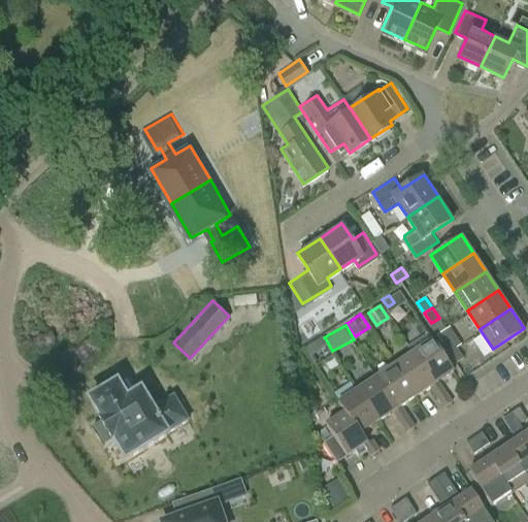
[(407,341),(414,350),(434,381),(429,384),(430,384),(436,394),(446,388),(439,378),(454,368),(433,336),(432,337),(427,328),(407,341)]
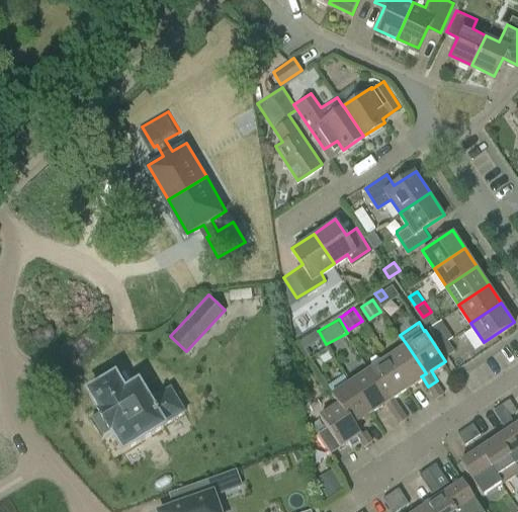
[(300,341),(303,344),(304,344),(320,333),(318,331),(315,326),(298,337),(297,337),(300,341)]
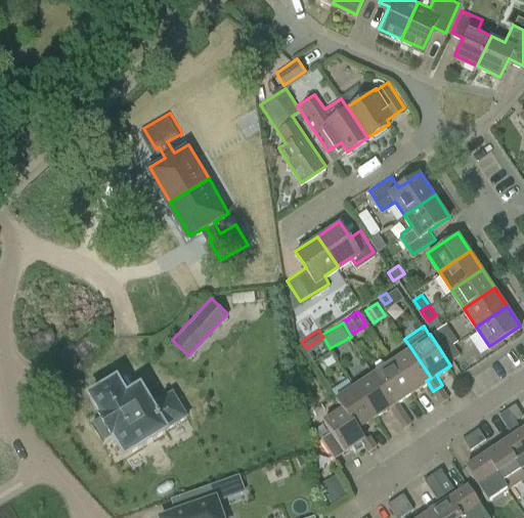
[(438,337),(445,347),(453,342),(447,332),(438,337)]
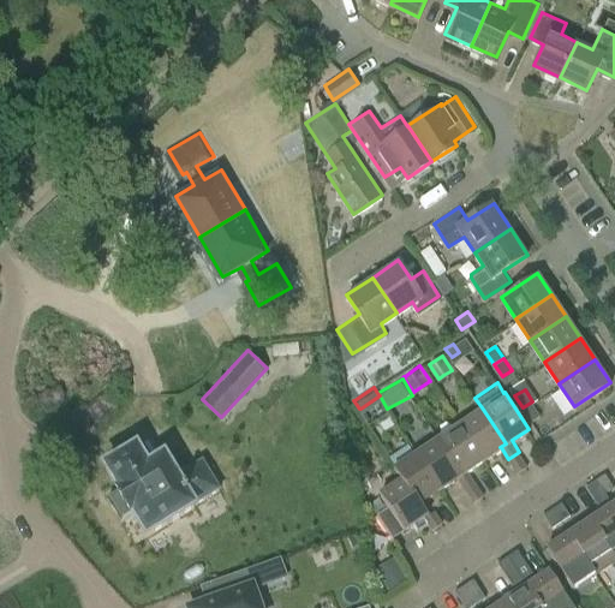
[(531,419),(541,413),(532,401),(523,407),(531,419)]
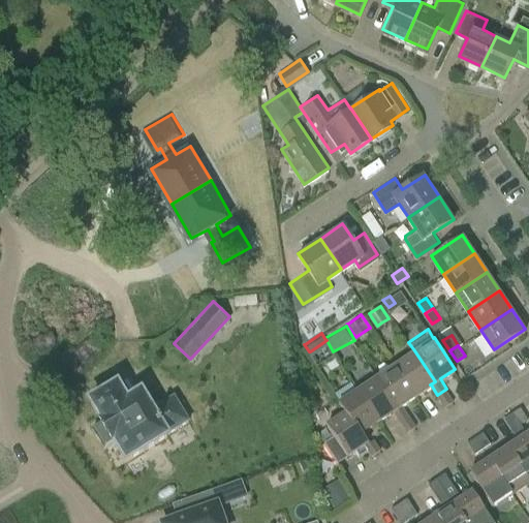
[(396,363),(416,394),(431,385),(430,385),(435,381),(414,350),(396,363)]
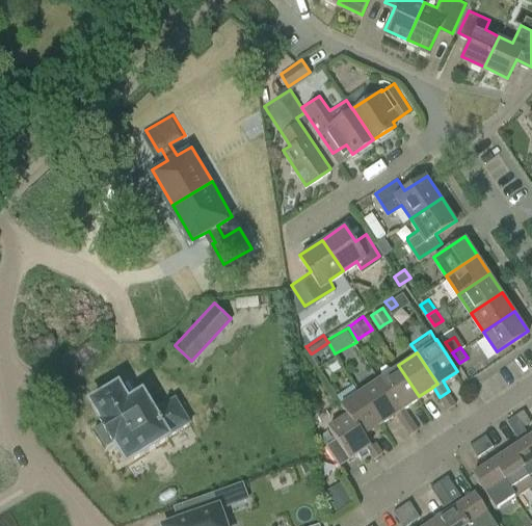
[(379,377),(400,409),(395,412),(402,422),(411,416),(404,405),(419,396),(398,365),(379,377)]
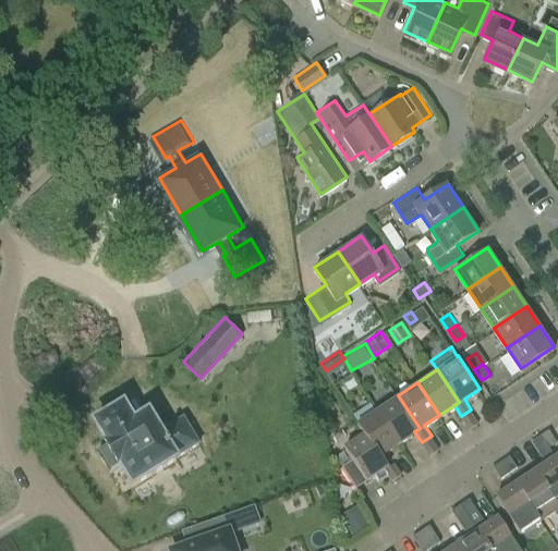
[(377,408),(378,408),(400,441),(414,431),(420,428),(398,395),(377,408)]
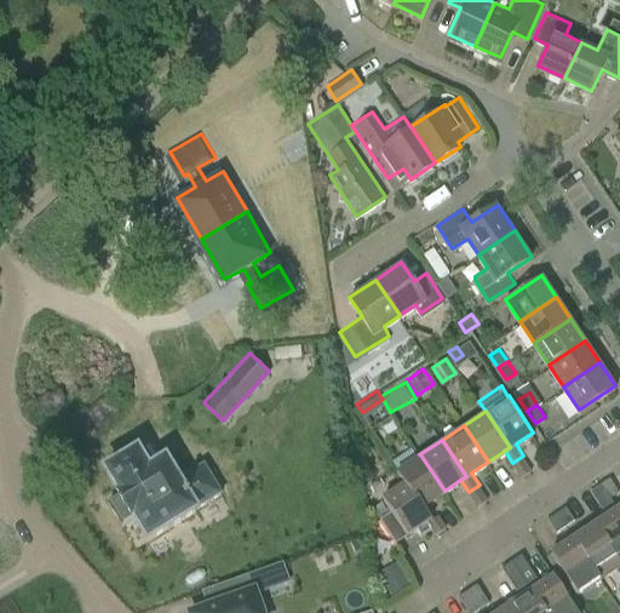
[(133,509),(147,532),(195,503),(220,487),(204,458),(177,474),(165,454),(153,462),(151,459),(150,459),(149,459),(147,459),(145,459),(136,445),(104,464),(119,486),(116,487),(118,488),(108,494),(121,516),(133,509)]
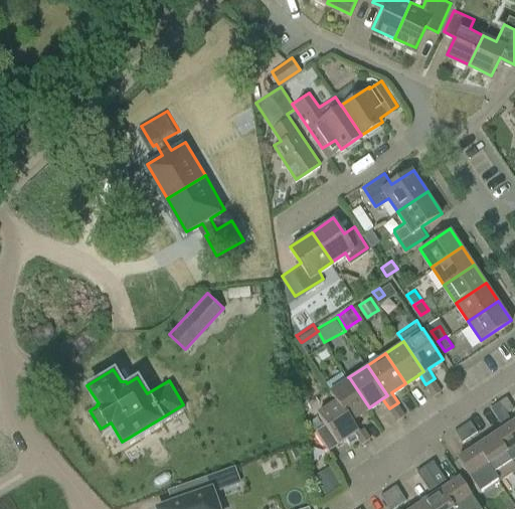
[(335,398),(336,399),(337,399),(350,419),(351,418),(369,407),(349,377),(348,377),(330,389),(335,398)]
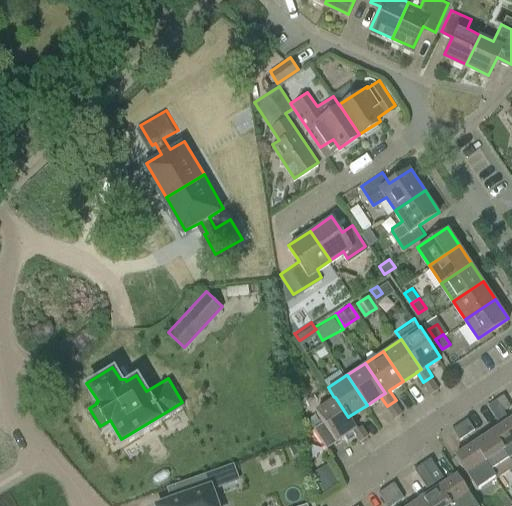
[(439,386),(432,376),(423,382),(430,392),(439,386)]
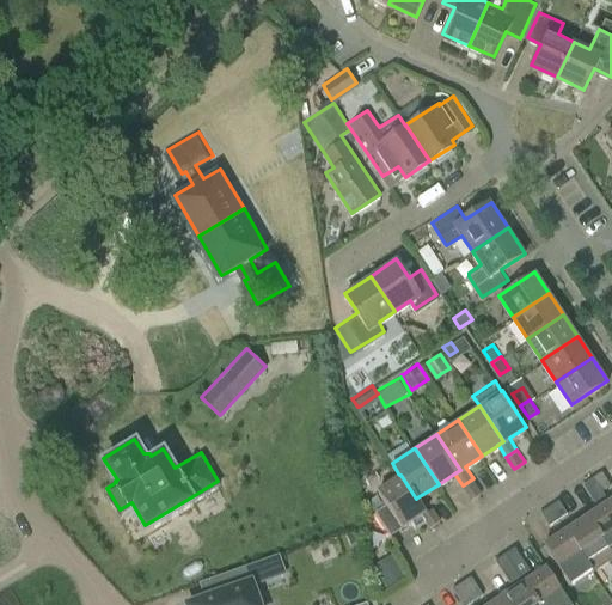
[(601,488),(610,482),(601,469),(592,475),(601,488)]
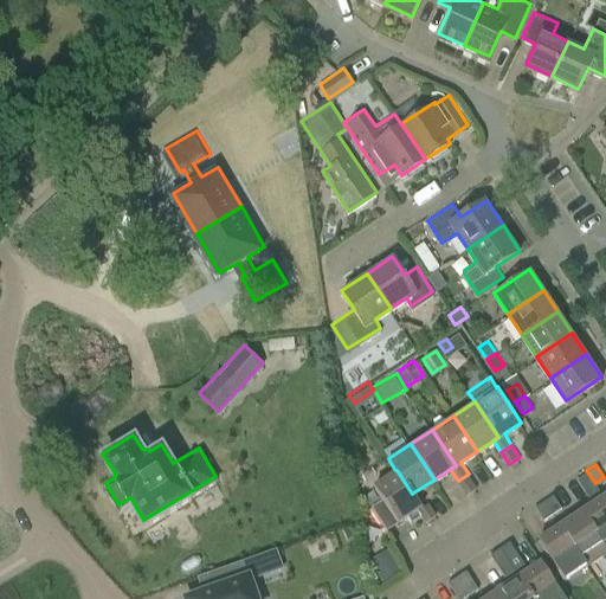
[(371,503),(386,526),(397,519),(398,520),(417,508),(425,519),(437,511),(429,500),(421,504),(413,493),(412,494),(397,470),(395,470),(394,469),(374,483),(375,485),(368,490),(375,500),(371,503)]
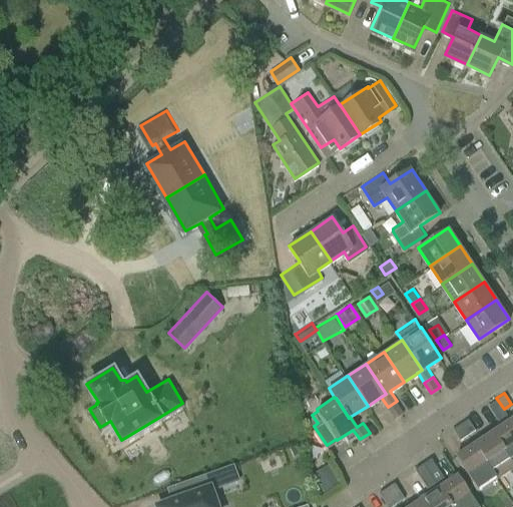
[(496,414),(504,409),(496,398),(489,403),(496,414)]
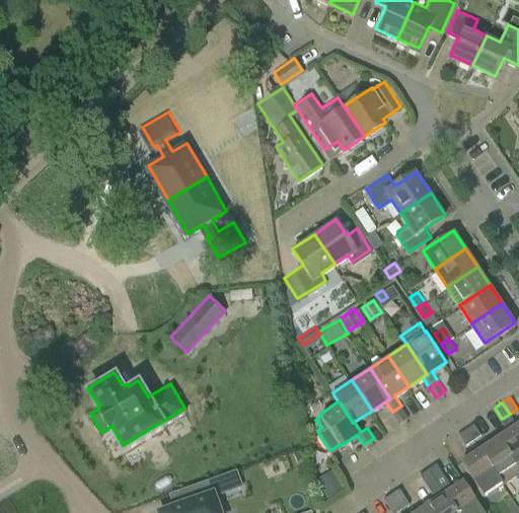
[(409,416),(401,406),(392,412),(398,422),(409,416)]
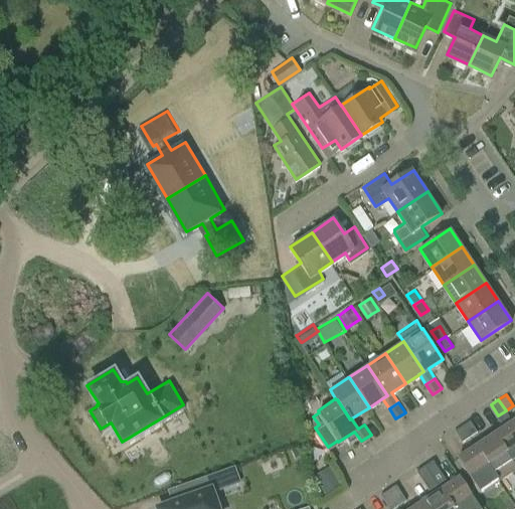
[(514,423),(512,420),(506,410),(498,415),(505,426),(494,433),(514,463),(514,423)]
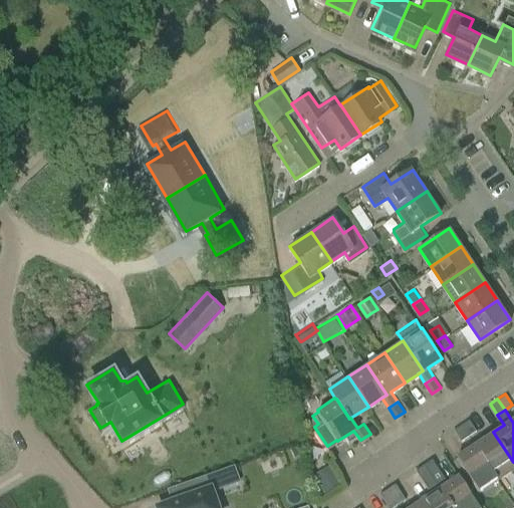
[(476,429),(469,418),(461,423),(469,434),(476,429)]
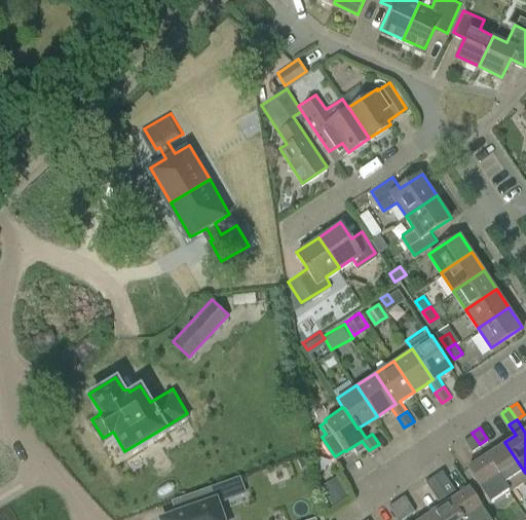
[(472,449),(480,444),(472,433),(464,438),(472,449)]
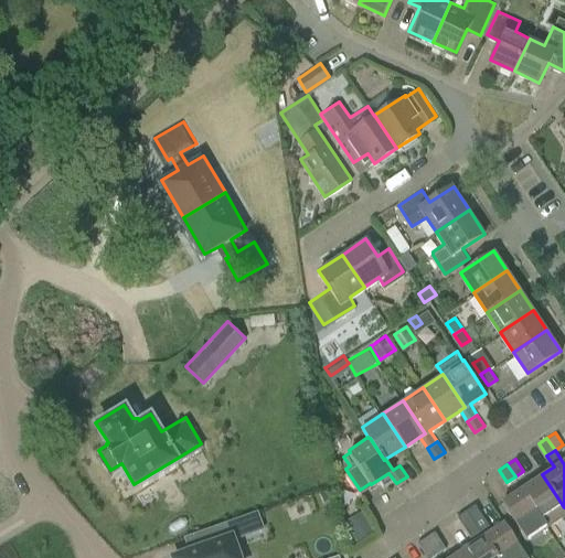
[(522,487),(542,516),(546,523),(564,511),(564,507),(542,474),(522,487)]
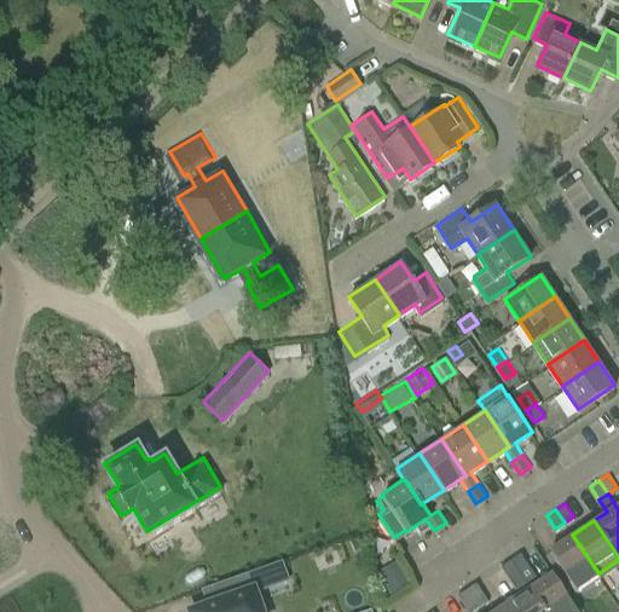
[(605,582),(599,573),(594,566),(572,535),(550,549),(582,596),(605,582)]
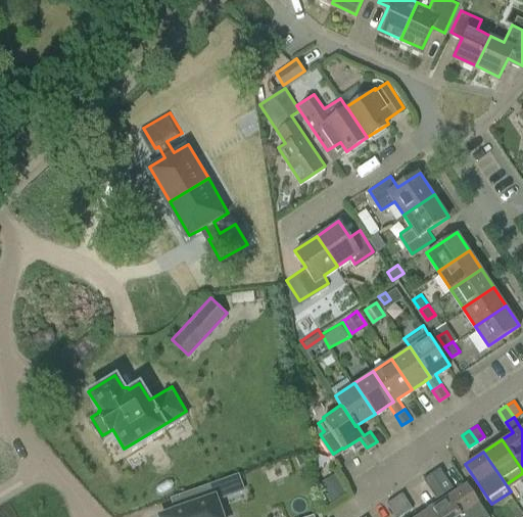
[(456,489),(446,477),(439,465),(431,470),(462,516),(488,516),(489,516),(467,482),(456,489)]
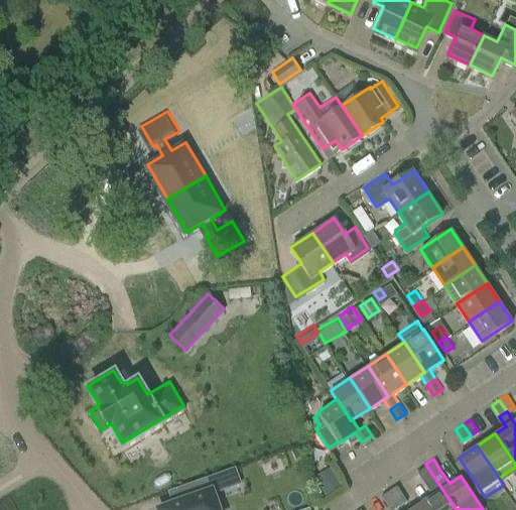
[(424,481),(433,494),(423,500),(429,509),(456,509),(425,464),(417,469),(424,481)]
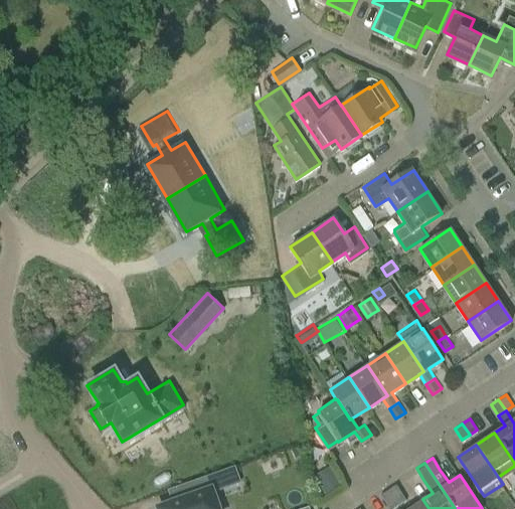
[(328,491),(343,481),(334,469),(319,479),(328,491)]
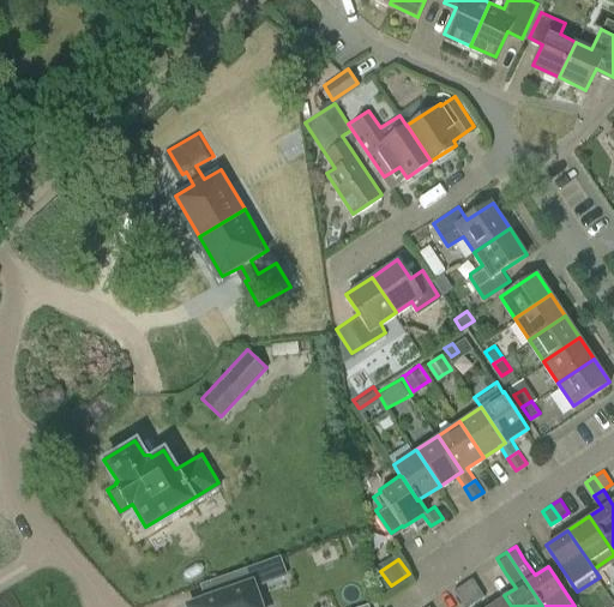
[(203,560),(178,571),(185,581),(204,571),(203,560)]
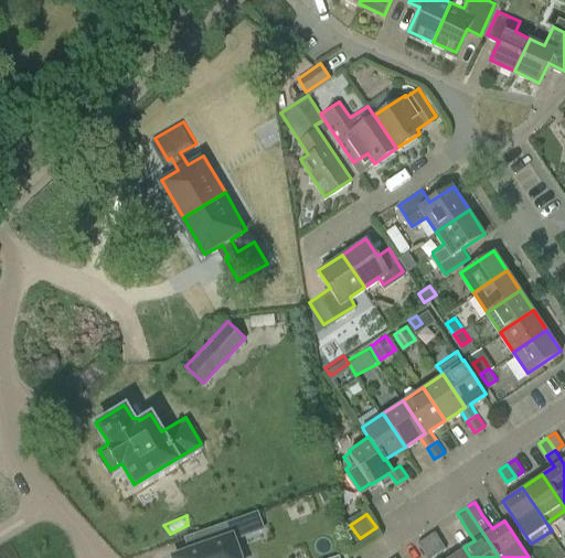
[(202,545),(176,555),(177,557),(243,557),(235,535),(240,534),(234,516),(196,529),(202,545)]
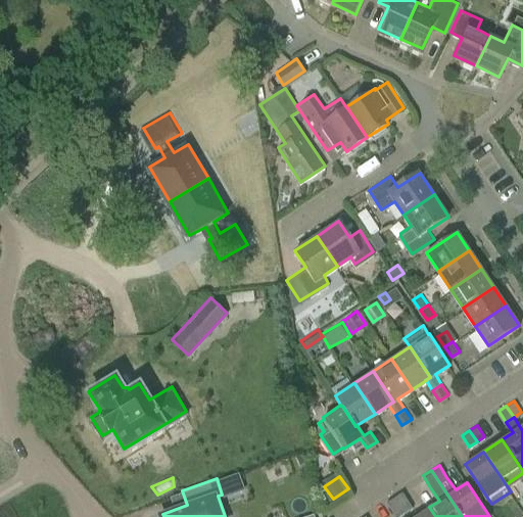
[(402,489),(394,495),(402,507),(410,502),(402,489)]
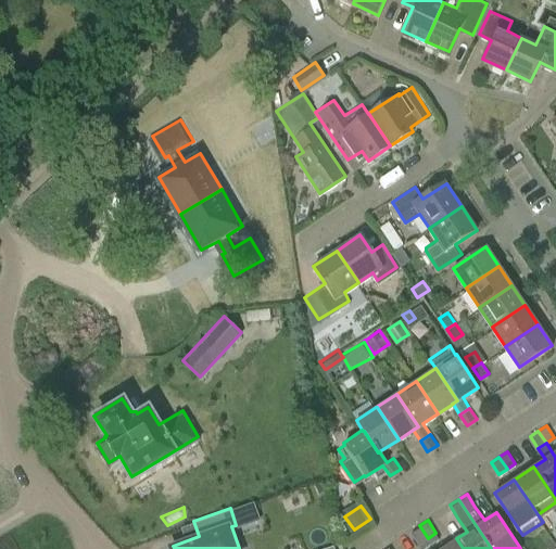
[(411,531),(421,548),(430,541),(428,538),(419,525),(411,531)]
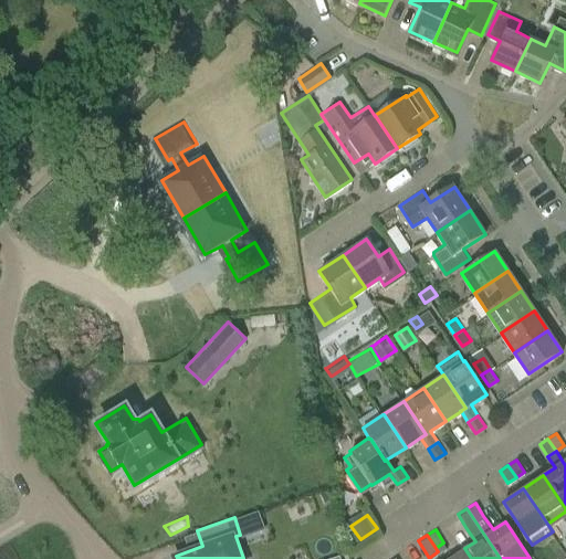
[(448,558),(471,558),(464,548),(448,558)]
